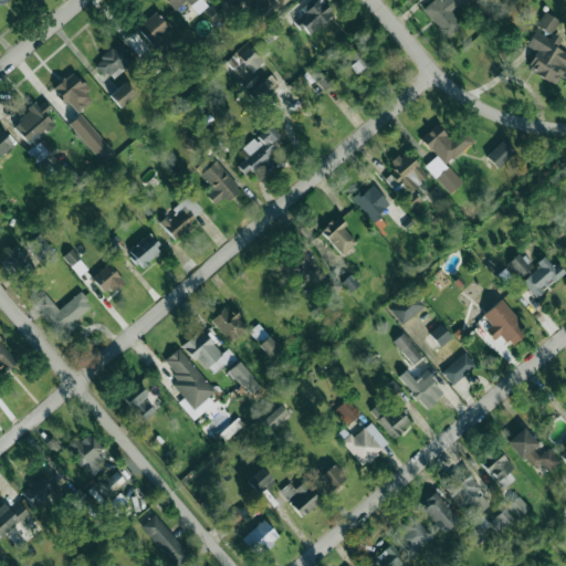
[(186,0),(197,13),(208,6),(202,0),(165,0),(174,10),(186,0)]
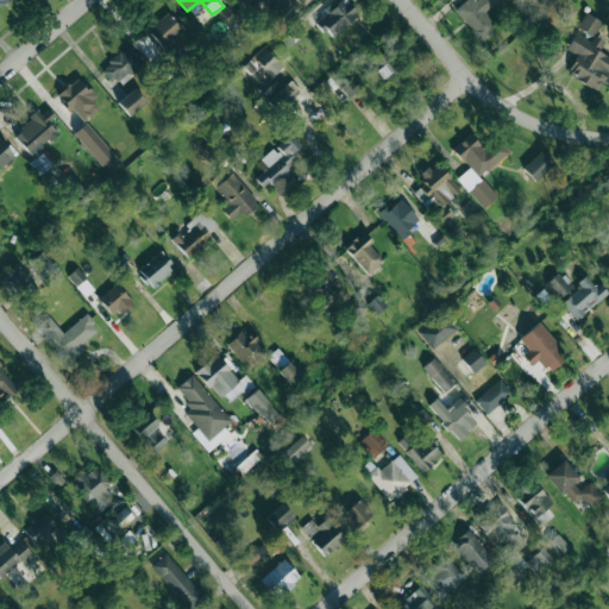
[(337,0),(324,11),(326,14),(316,22),(331,38),(358,16),(345,0),(337,0)]
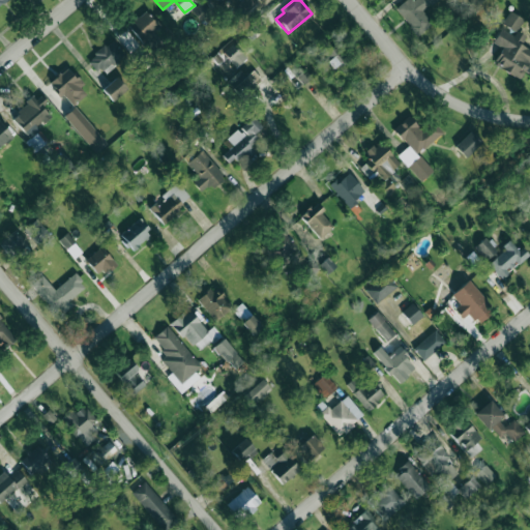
[(417,36),(433,24),(422,10),(435,0),(406,0),(395,8),(417,36)]
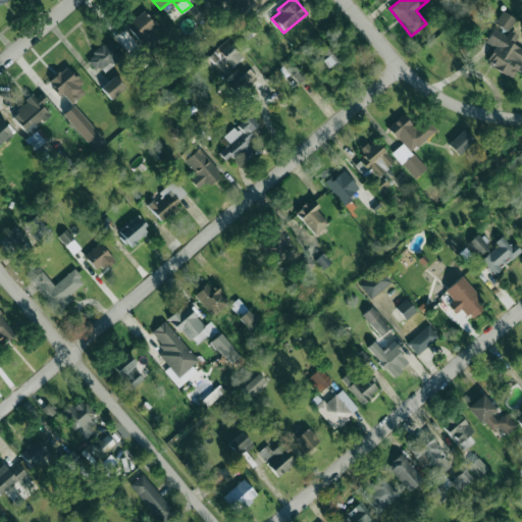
[(199,3),(189,9),(198,22),(207,16),(199,3)]
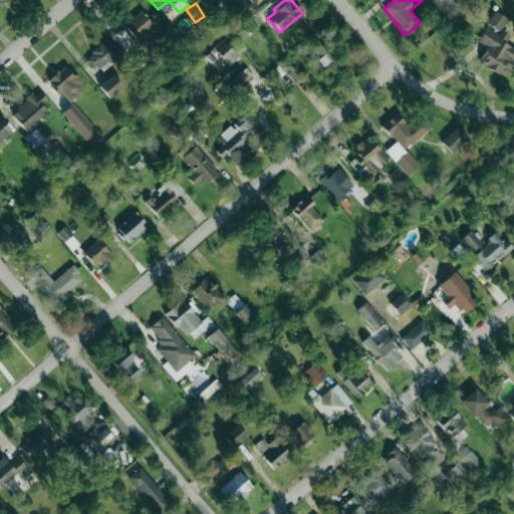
[(155,25),(141,10),(123,25),(138,40),(155,25)]
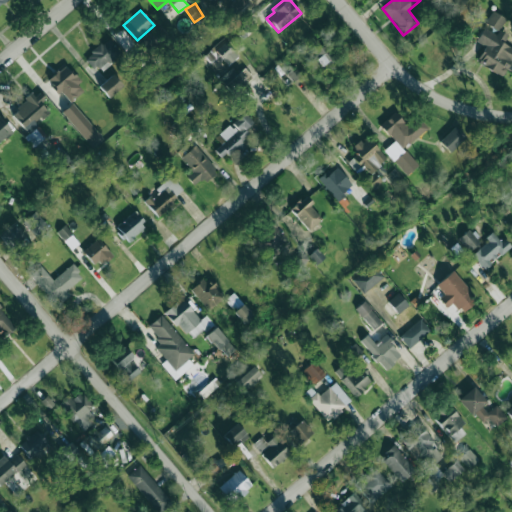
[(506,18),(491,10),(483,25),(484,26),(476,41),(485,46),(476,62),(504,77),(511,63),(511,61),(511,48),(503,43),(508,34),(499,30),(506,18)]
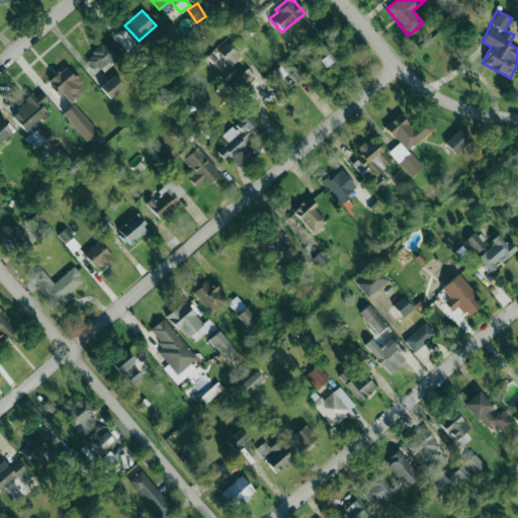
[(84,57),(95,73),(122,56),(111,39),(84,57)]
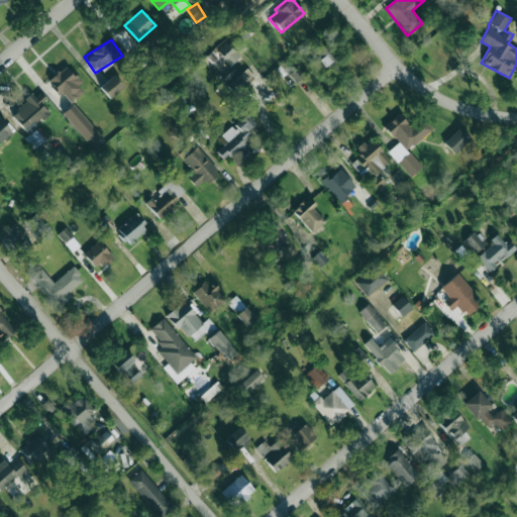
[(229,66),(240,57),(228,41),(217,50),(229,66)]
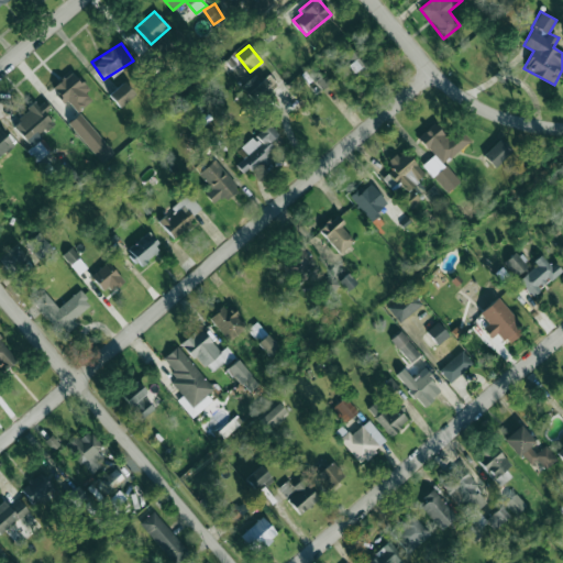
[(361,64),(348,52),(337,65),(350,76),(361,64)]
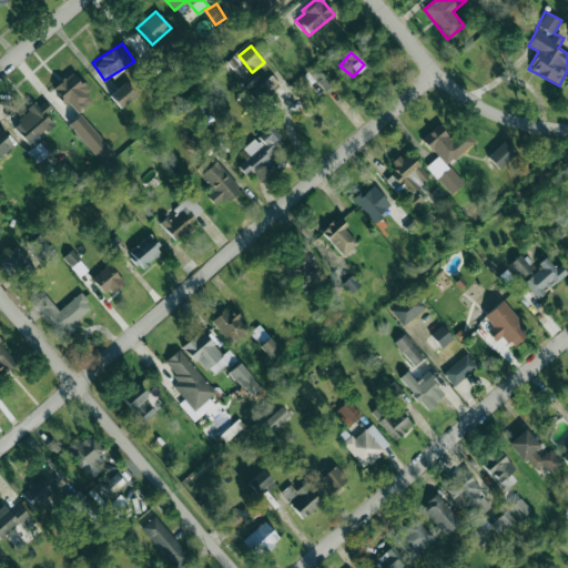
[(94,100),(72,72),(52,88),(64,103),(68,101),(77,113),(94,100)]
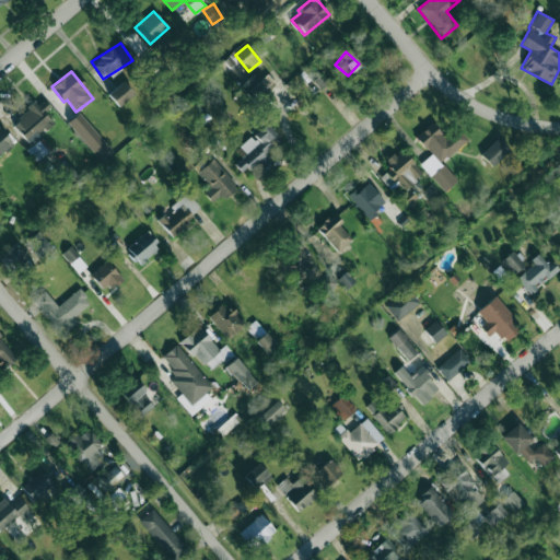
[(258,81),(255,74),(241,84),(252,101),(276,84),(268,74),(258,81)]
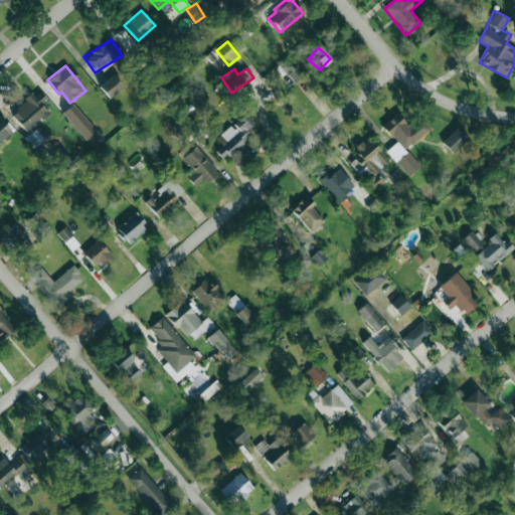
[(99,87),(109,99),(123,87),(114,74),(99,87)]
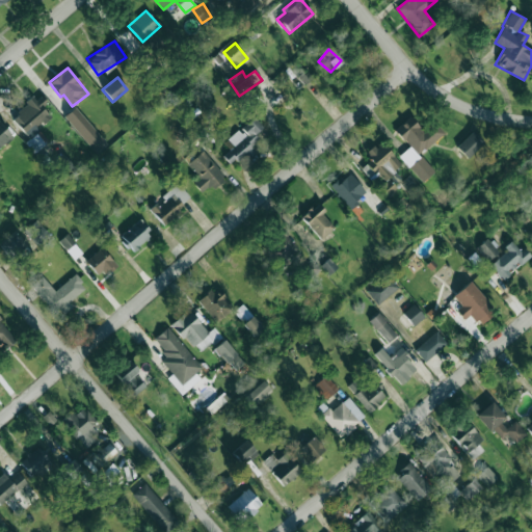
[(47,103),(41,95),(11,115),(25,135),(50,116),(42,106),(47,103)]
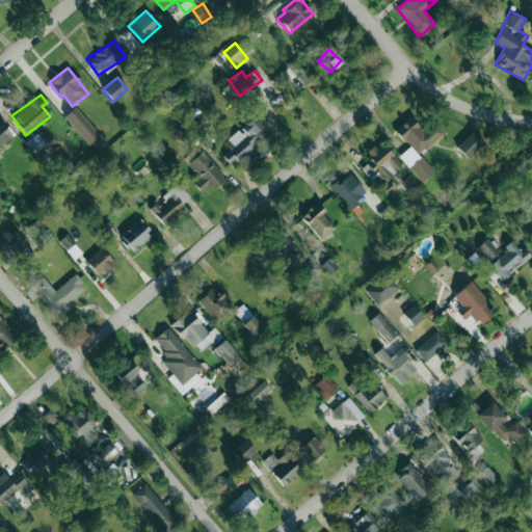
[(63,117),(96,153),(107,142),(74,107),(63,117)]
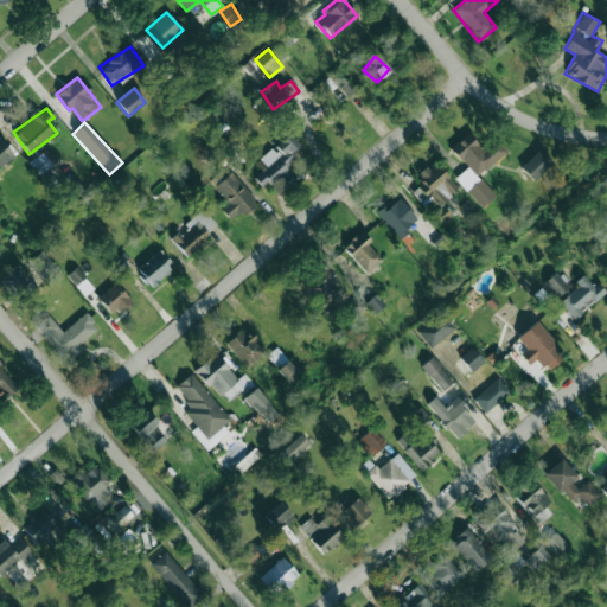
[(455,177),(480,208),(494,196),(478,174),(506,152),(494,136),(481,146),(470,132),(451,147),(467,168),(455,177)]
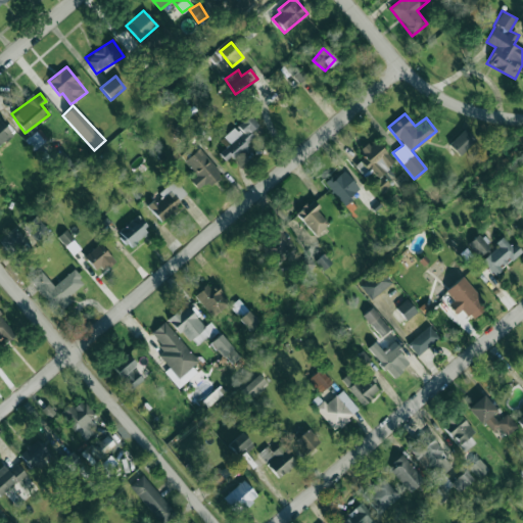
[(230,145),(219,152),(227,164),(249,148),(246,143),(254,138),(249,131),(257,126),(250,115),(235,127),(235,128),(224,136),(230,145)]
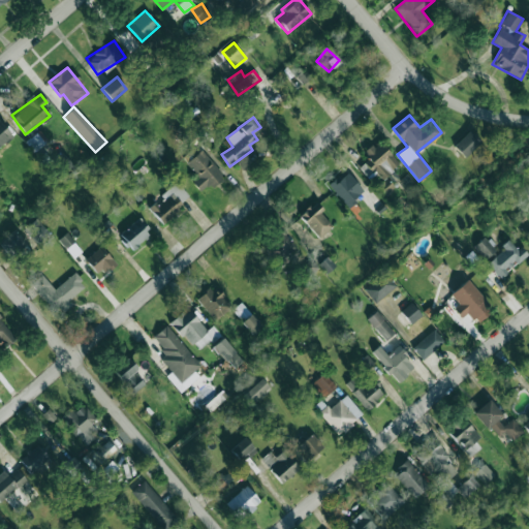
[(454,146),(464,157),(480,142),(471,130),(454,146)]
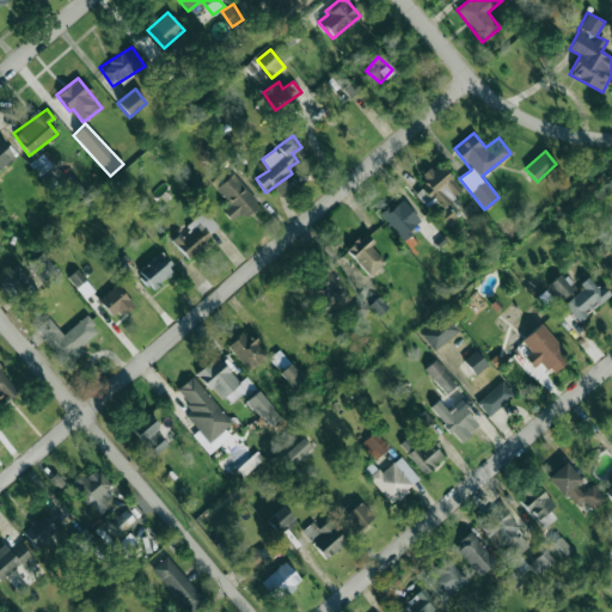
[(38,173),(50,166),(43,154),(31,161),(38,173)]
